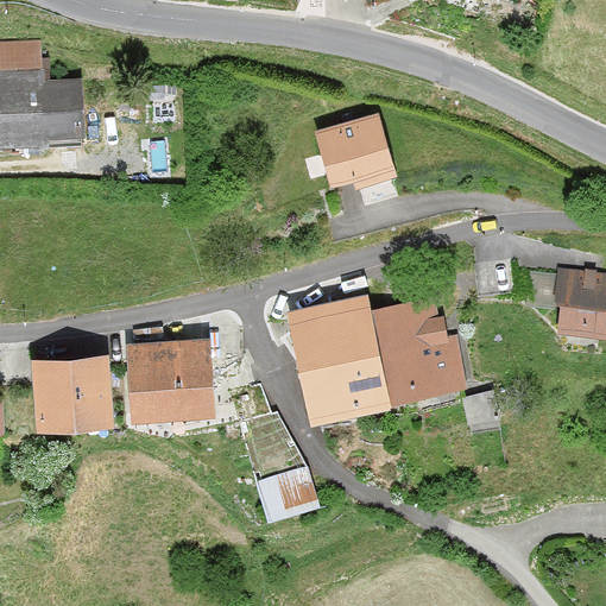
[(44,79),(42,42),(0,43),(0,151),(86,150),(83,79),(44,79)]
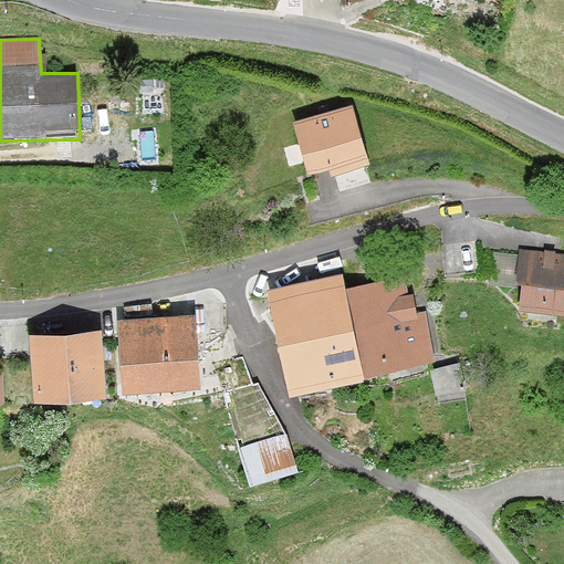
[(353,108),(291,127),(307,181),(369,163),(353,108)]
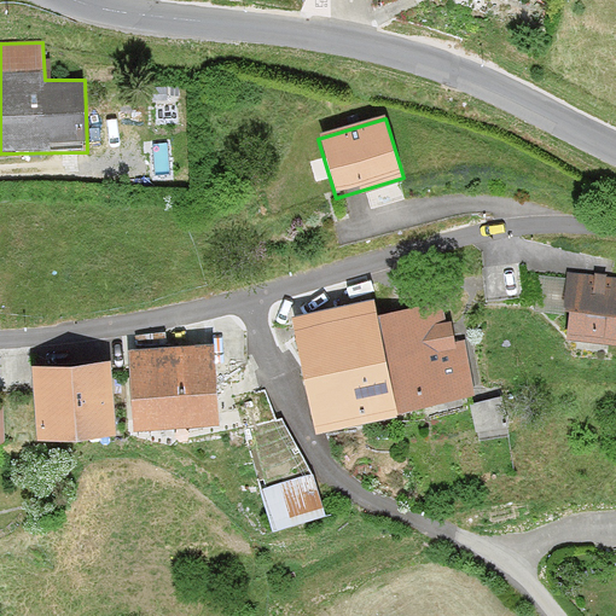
[(615,277),(567,274),(564,340),(615,341),(615,277)]
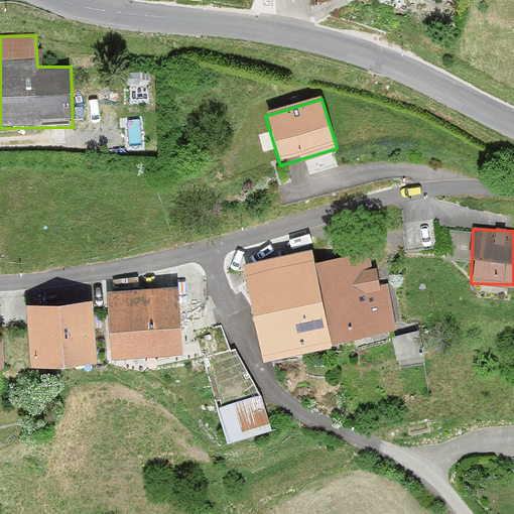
[(315,261),(331,344),(396,329),(385,282),(374,284),(366,250),(315,261)]
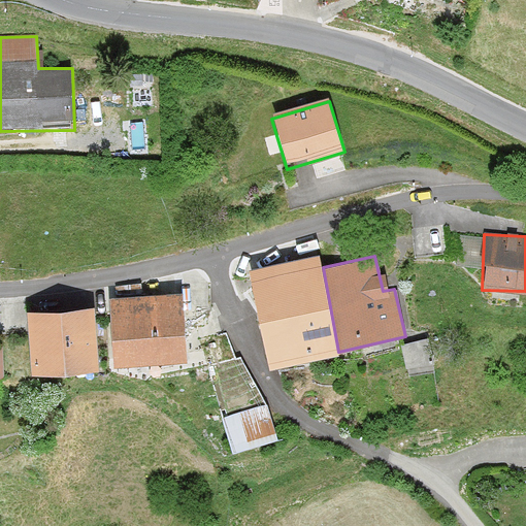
[(339,358),(338,352),(323,267),(321,257),(249,269),(266,371),(339,358)]
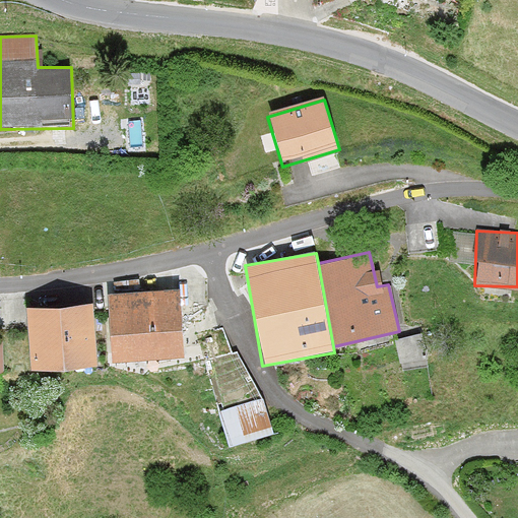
[(109,362),(183,355),(177,289),(103,296),(109,362)]
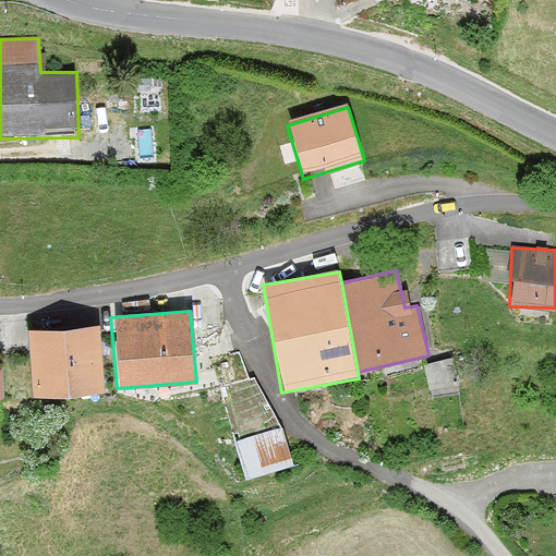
[(103,393),(98,326),(25,331),(29,397),(103,393)]
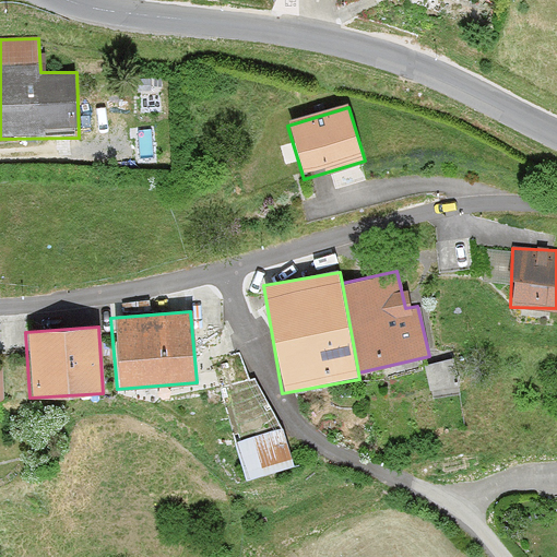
[(245,481),(294,467),(283,428),(234,441),(245,481)]
